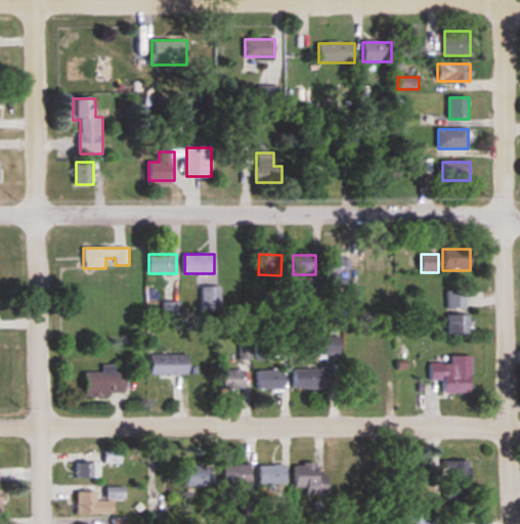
[(360,302),(360,288),(352,288),(352,258),(329,258),(329,286),(348,286),(348,302),(360,302)]
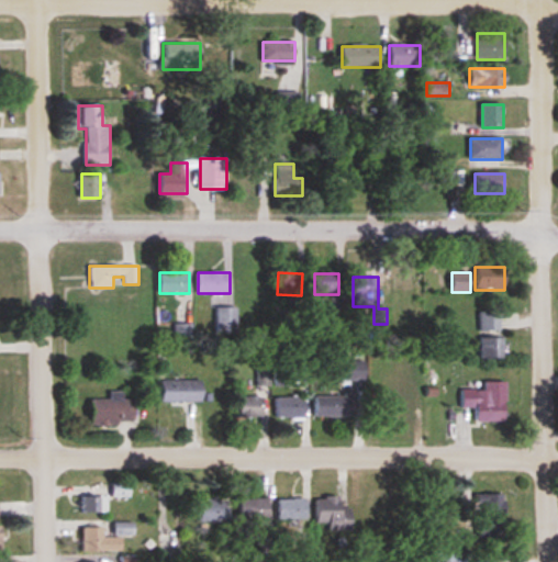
[(218,308),(218,334),(240,334),(240,308),(218,308)]
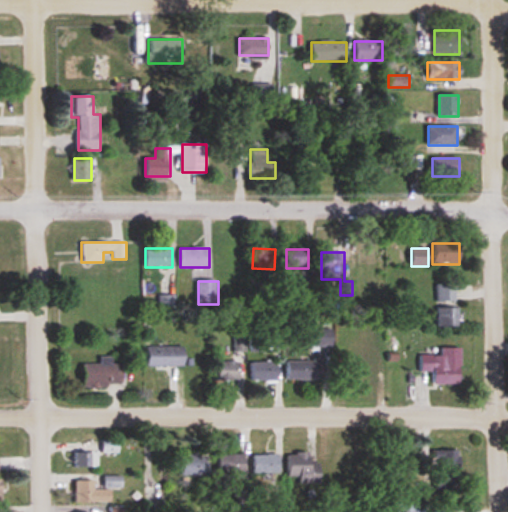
[(439,284),(439,302),(456,302),(456,284),(439,284)]
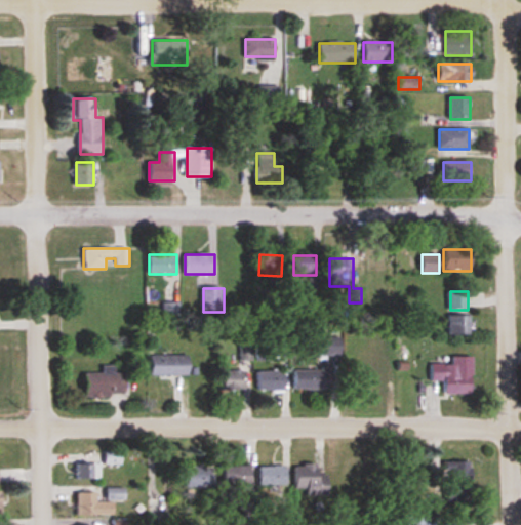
[(472,335),(472,316),(449,316),(449,335),(472,335)]
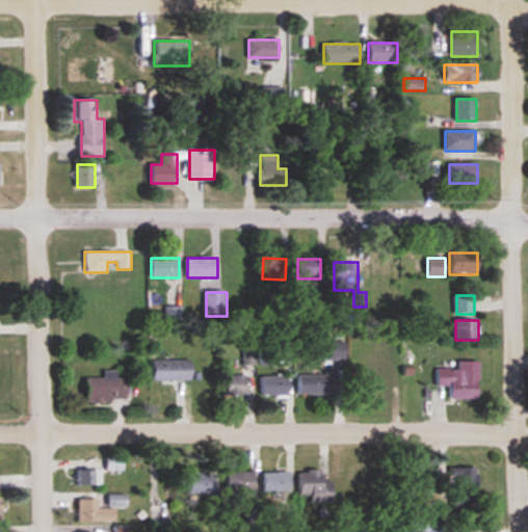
[(191,360),(152,360),(152,381),(191,381),(191,360)]
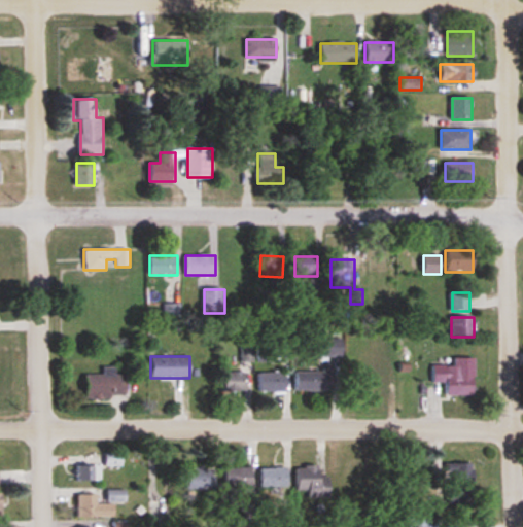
[(446,395),(476,395),(475,358),(454,358),(454,365),(433,365),(433,383),(446,383),(446,395)]
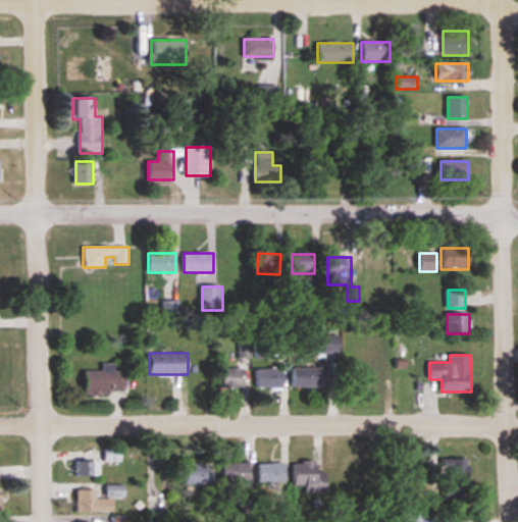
[(362,362),(362,388),(384,388),(384,362),(362,362)]
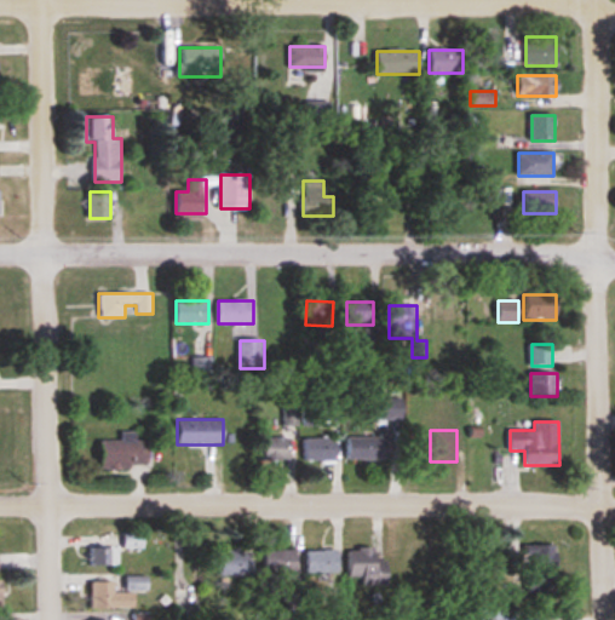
[(392,460),(392,437),(348,437),(348,460),(392,460)]
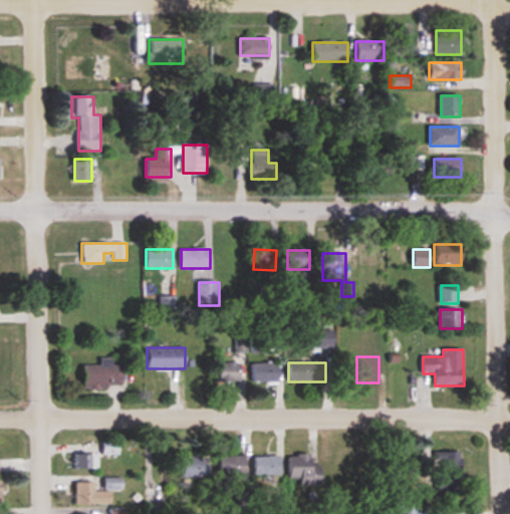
[(218,382),(242,382),(242,363),(218,363),(218,382)]
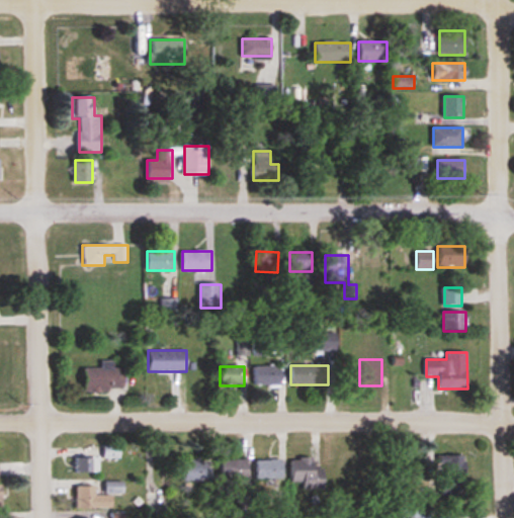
[(255,366),(255,385),(281,385),(281,366),(255,366)]
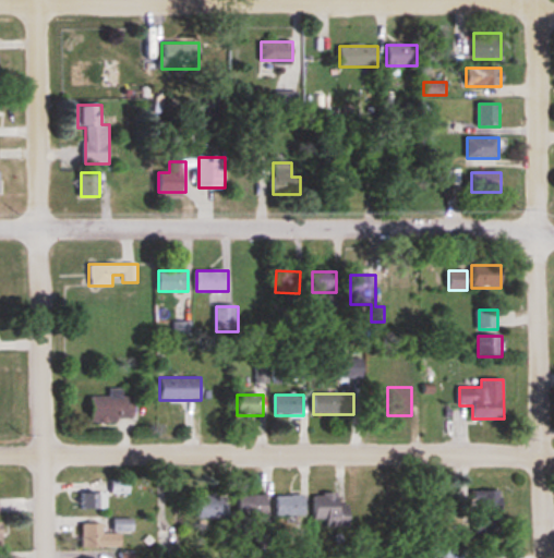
[(132,398),(91,398),(91,421),(132,421),(132,398)]
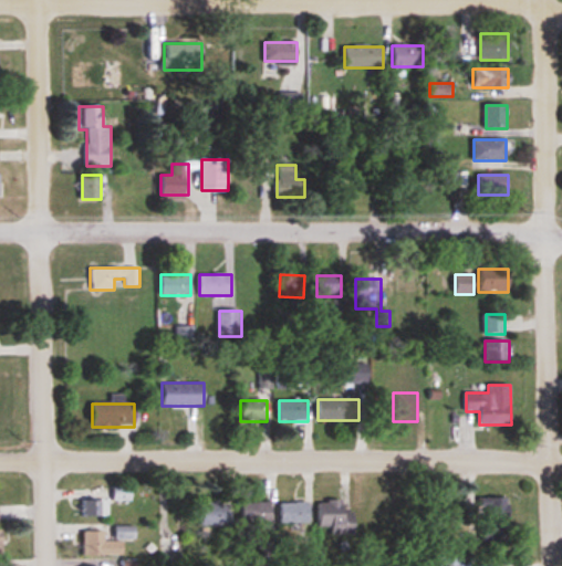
[(134,489),(115,489),(115,501),(134,501),(134,489)]
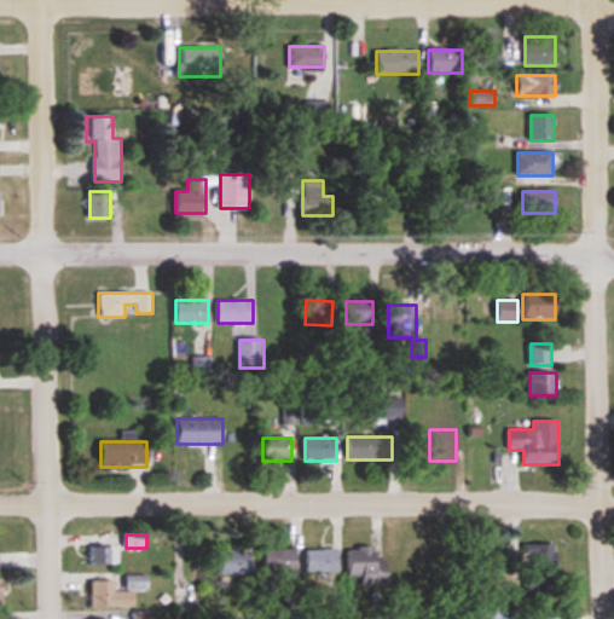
[(554,591),(554,544),(525,544),(525,591),(554,591)]
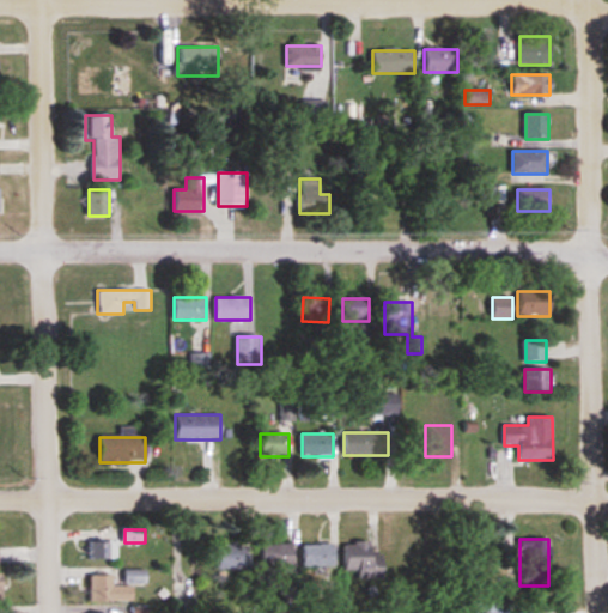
[(12,541),(0,540),(0,562),(12,562),(12,541)]
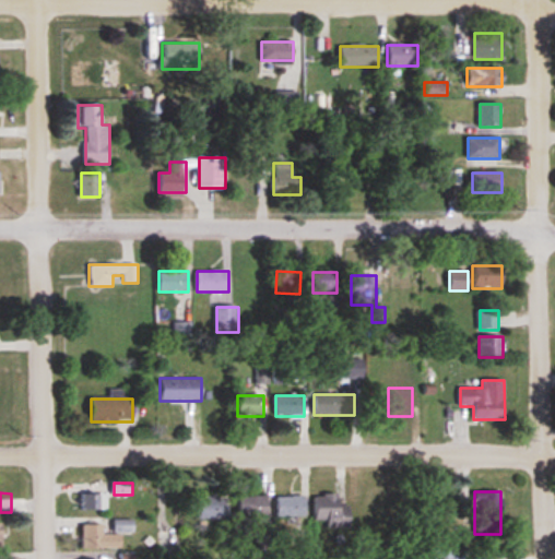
[(82,511),(108,511),(108,494),(82,494),(82,511)]
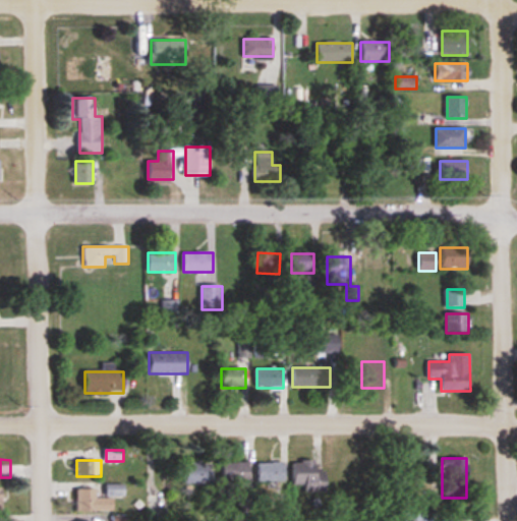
[(326,488),(326,471),(316,471),(316,461),(293,461),(293,488),(326,488)]
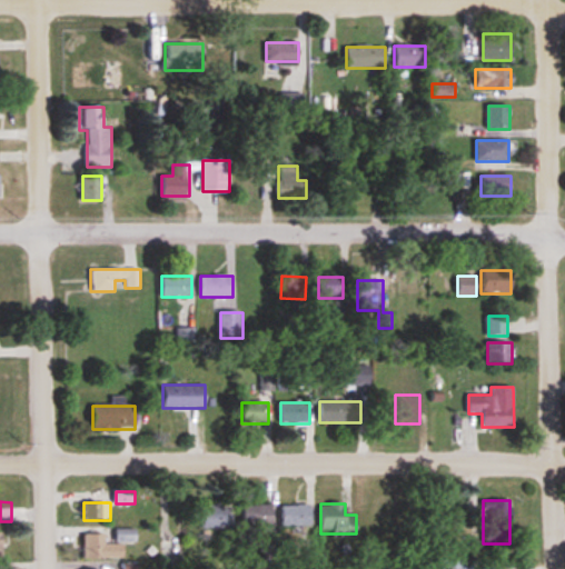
[(201,505),(201,529),(230,529),(231,506),(201,505)]
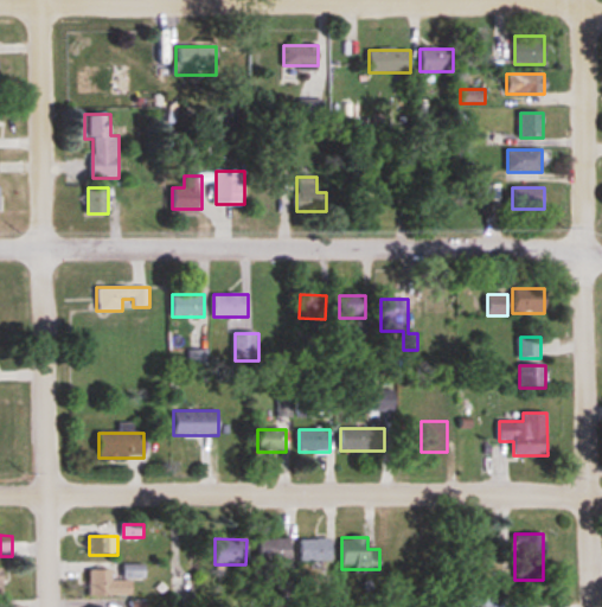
[(257,540),(257,562),(289,562),(289,540),(257,540)]
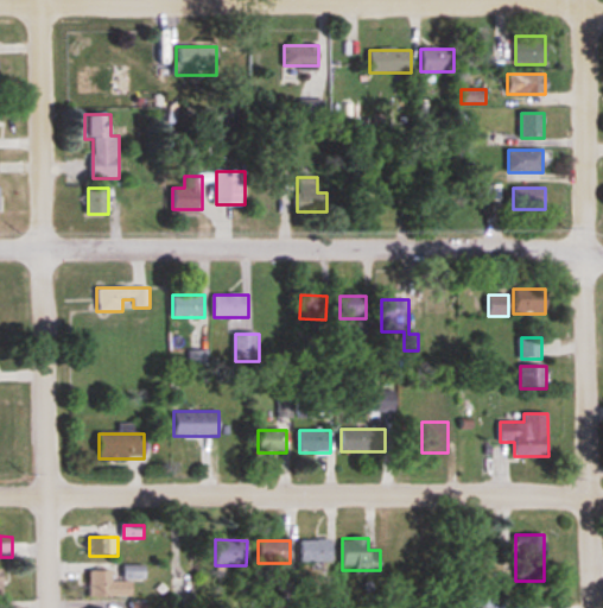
[(300,562),(331,562),(331,540),(300,540),(300,562)]
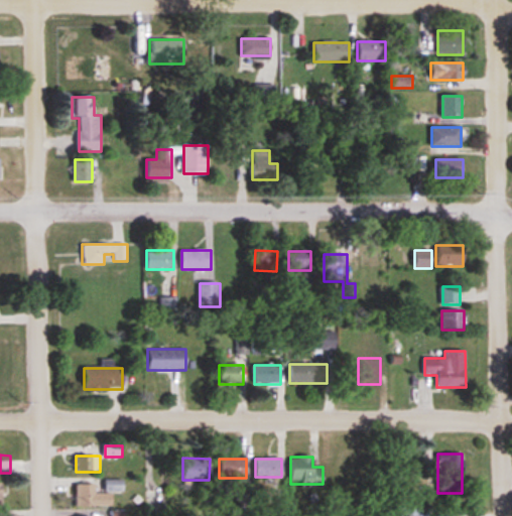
[(125,493),(125,481),(106,481),(106,493),(98,493),(98,484),(77,484),(77,507),(114,507),(114,493),(125,493)]
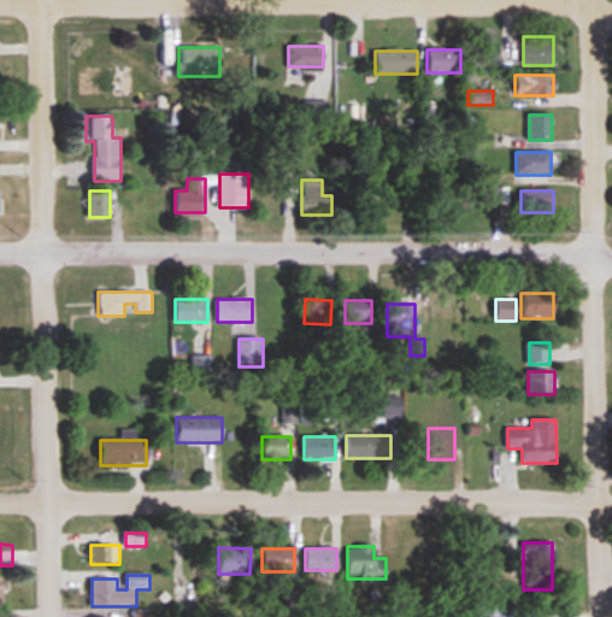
[(10,579),(0,577),(0,605),(10,605),(10,579)]
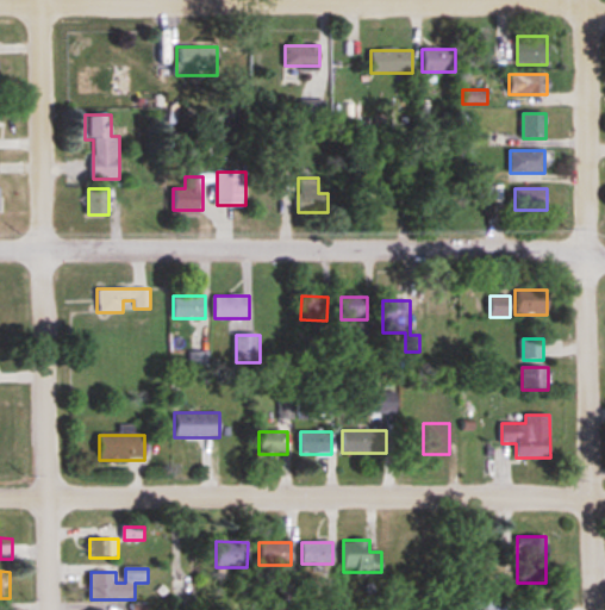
[(473,609),(499,609),(499,599),(474,599),(473,609)]
